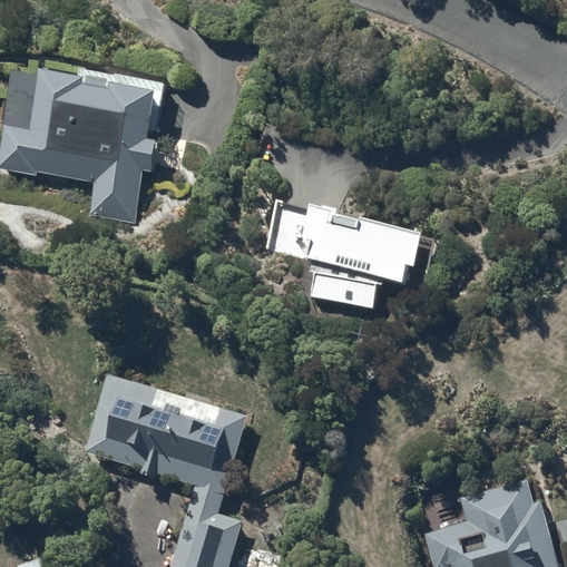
[(157,95),(44,74),(33,130),(3,125),(0,143),(0,168),(31,174),(32,168),(94,179),(87,213),(136,222),(145,173),(155,175),(162,140),(149,138),(157,95)]
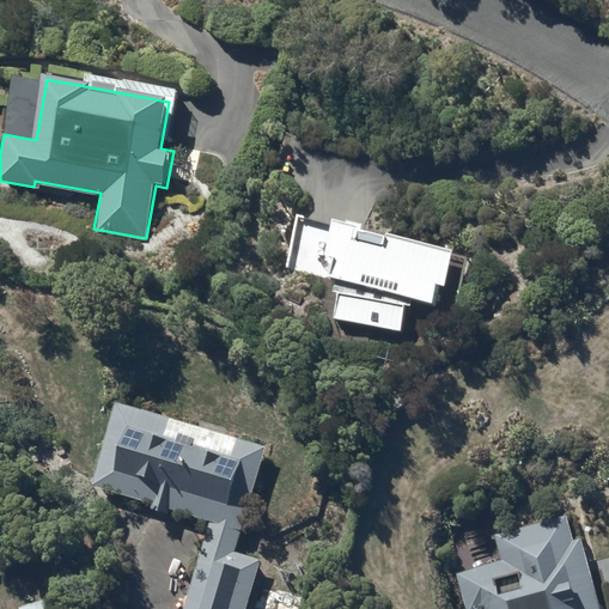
[(460,251),(296,212),(282,267),(336,279),(334,291),(342,293),(336,315),(402,330),(409,302),(437,308),(439,294),(449,297),(460,251)]
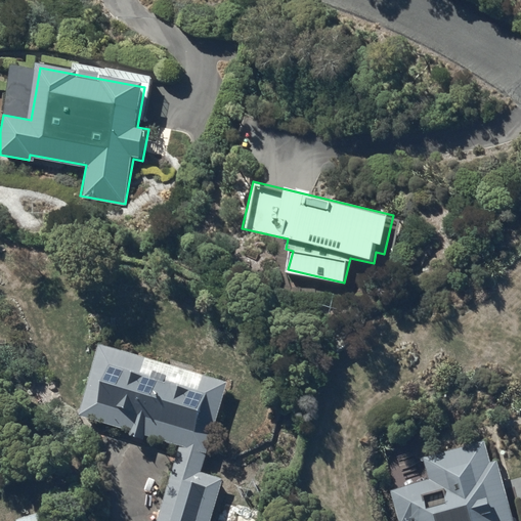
[(227,381),(96,342),(75,416),(180,446),(158,520),(206,520),(220,474),(202,469),(227,381)]
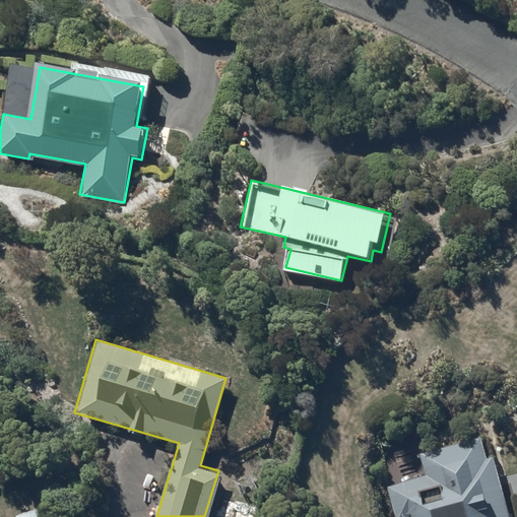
[(508,516),(492,457),(483,459),(478,438),(417,454),(423,471),(380,483),(388,516),(508,516)]
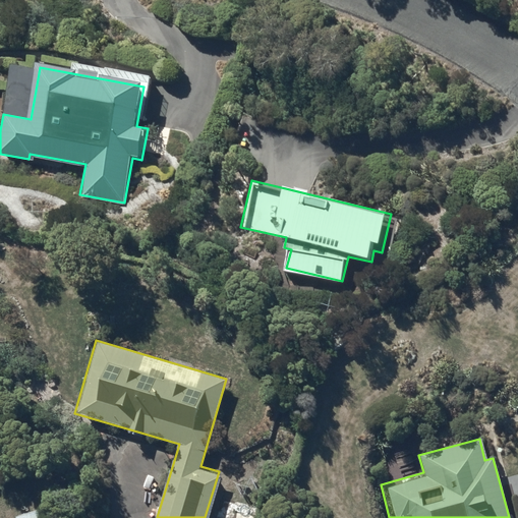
[(15,516),(15,517),(46,517),(44,508),(15,516)]
